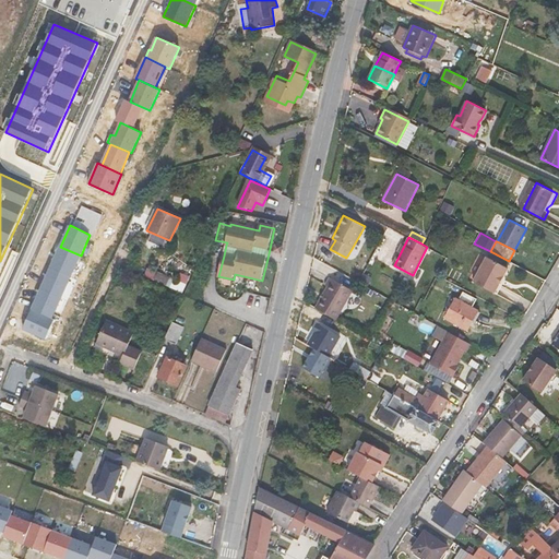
[(284,248),(276,246),(274,254),(282,256),(284,248)]
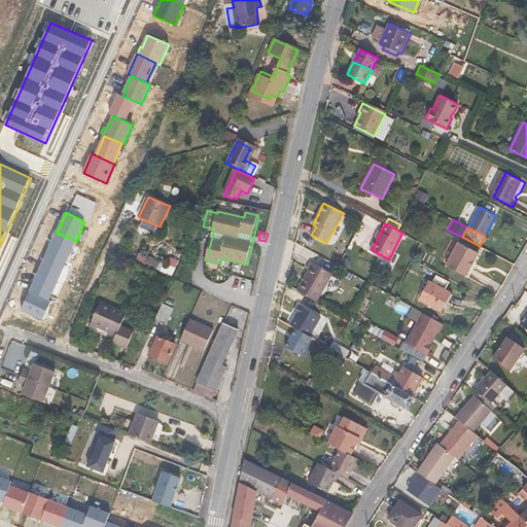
[(76,241),(57,233),(47,252),(67,261),(76,241)]
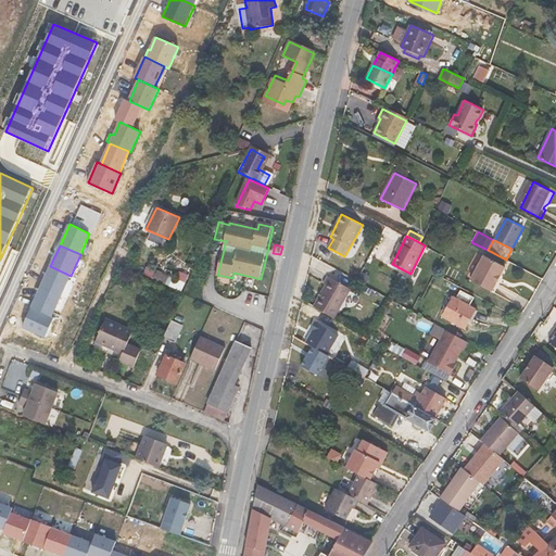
[(475,273),(496,283),(506,266),(484,255),(475,273)]
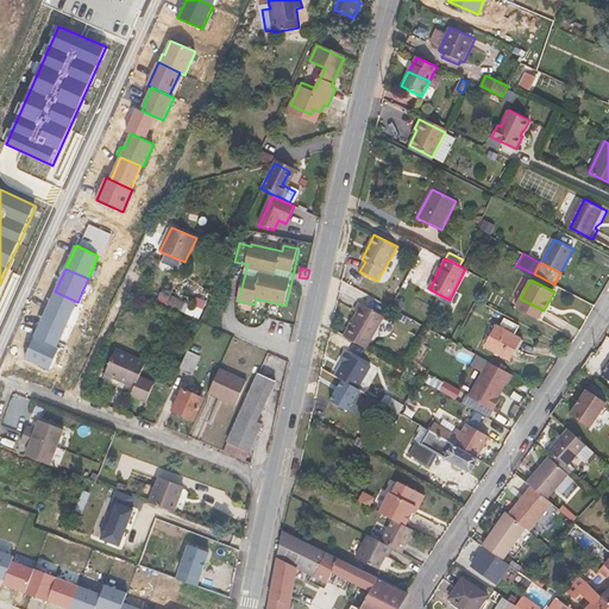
[(77,302),(55,292),(45,315),(67,325),(77,302)]
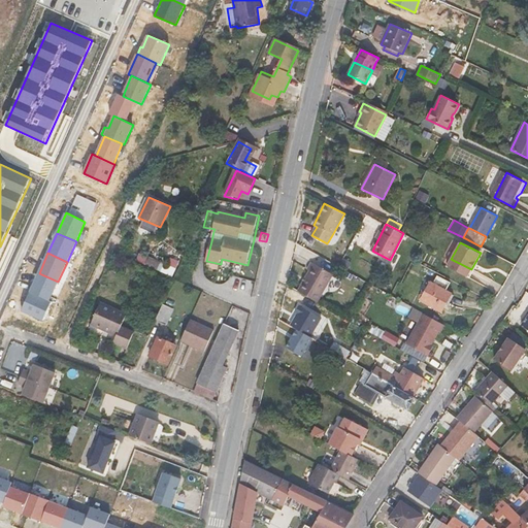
[(467,277),(471,269),(451,259),(447,266),(467,277)]
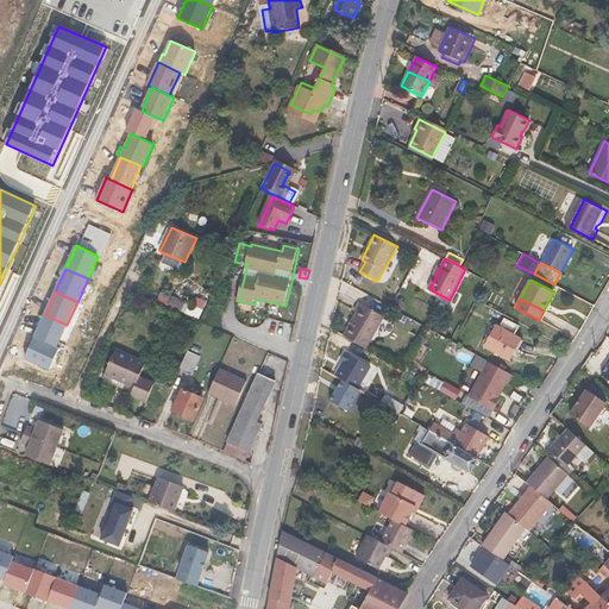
[(344,336),(366,349),(385,316),(359,302),(355,311),(357,312),(344,336)]
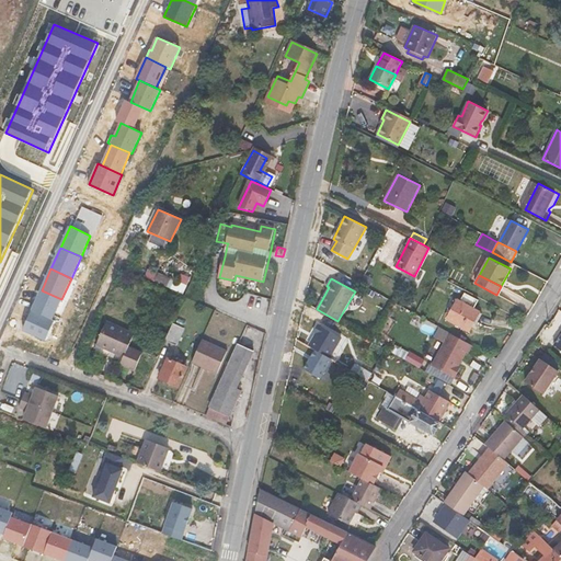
[(42,290),(32,310),(53,319),(61,299),(42,290)]
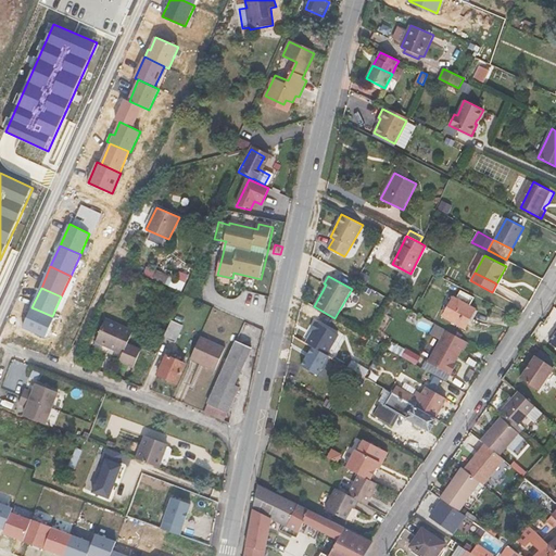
[(468,321),(475,308),(454,298),(443,316),(465,328),(468,321)]
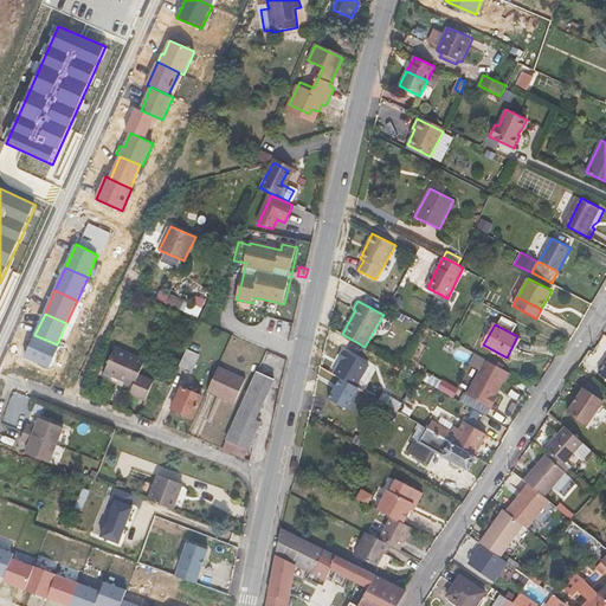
[(57,345),(34,335),(25,356),(50,368),(60,346),(57,345)]
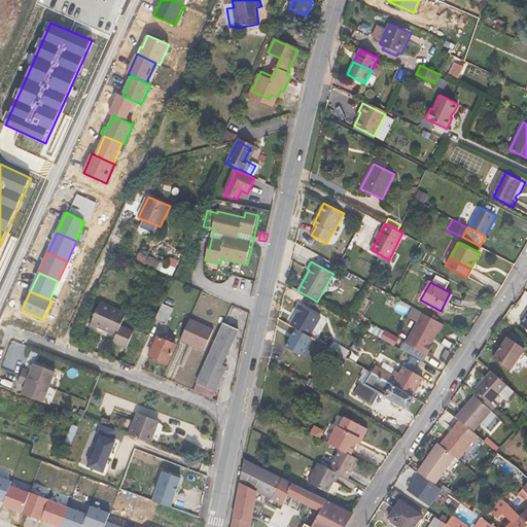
[(453,294),(450,292),(444,305),(447,306),(453,294)]
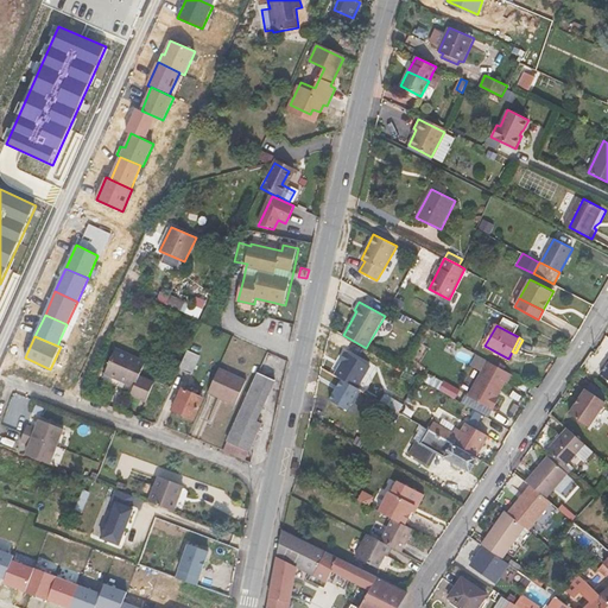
[(105,373),(134,387),(146,362),(115,348),(105,373)]
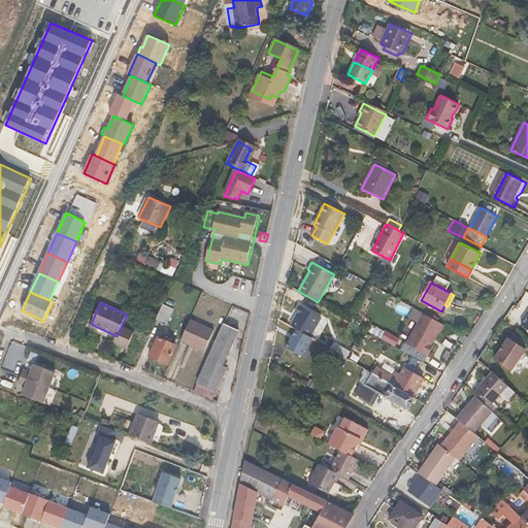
[(174,309),(162,304),(156,320),(167,325),(174,309)]
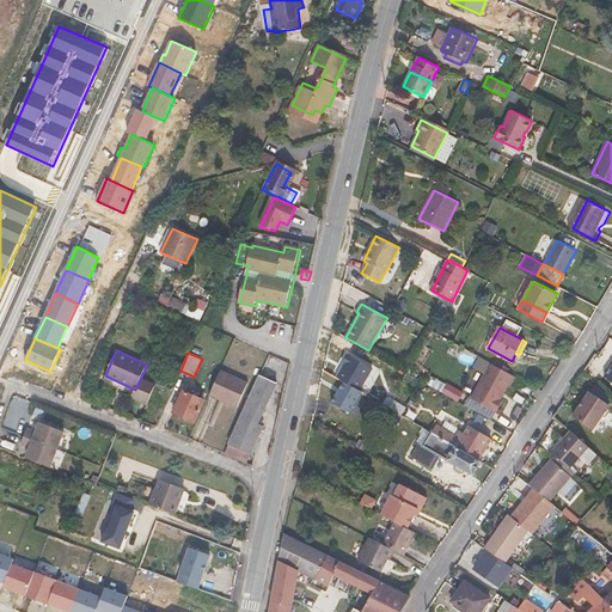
[(344,362),(336,375),(344,380),(359,389),(372,367),(347,353),(342,361),(344,362)]
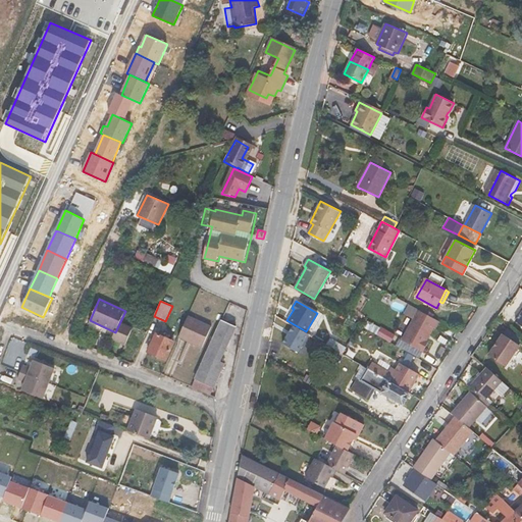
[(414,317),(418,309),(409,305),(405,312),(414,317)]
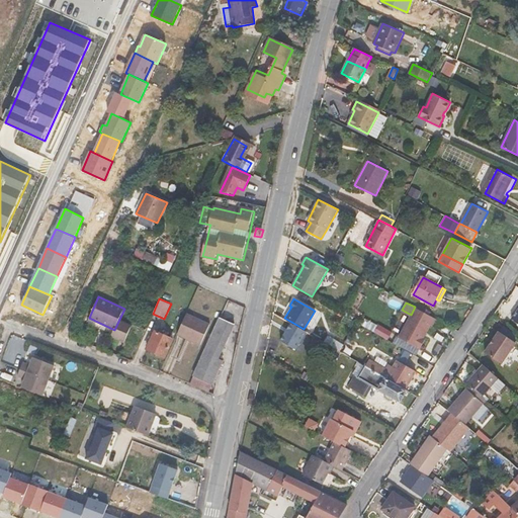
[(432,327),(437,319),(415,307),(411,315),(399,337),(420,349),(426,338),(424,337),(431,326),(432,327)]
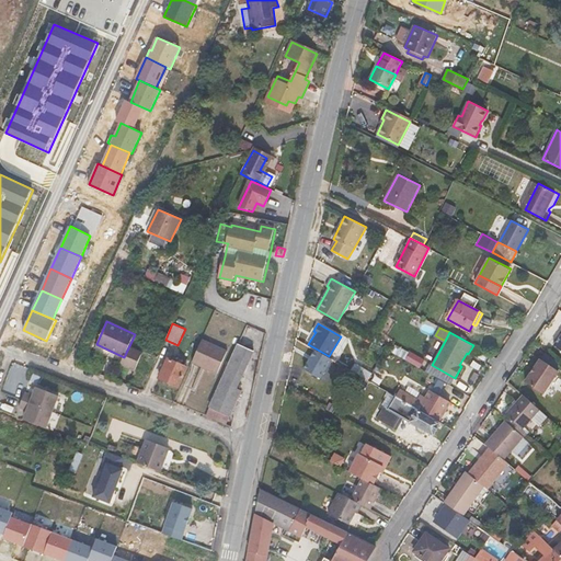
[(227,351),(202,340),(192,362),(217,374),(227,351)]
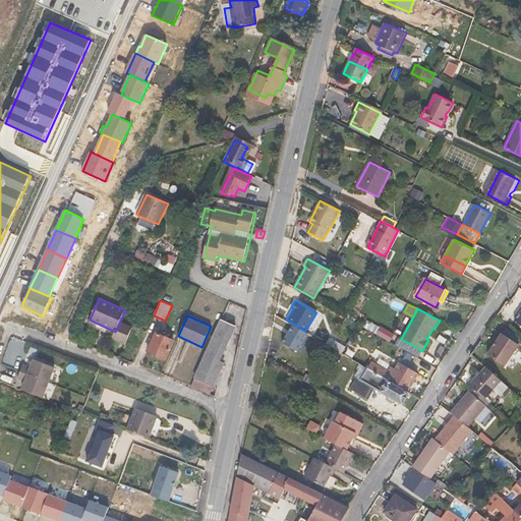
[(205,354),(220,361),(235,326),(221,320),(205,354)]
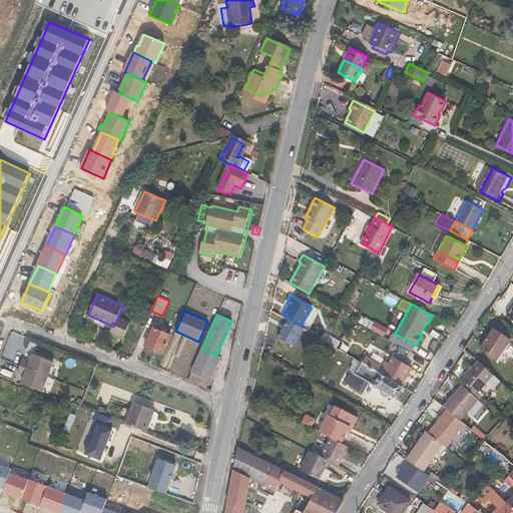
[(301,326),(289,319),(278,337),(293,346),(304,328),(301,326)]
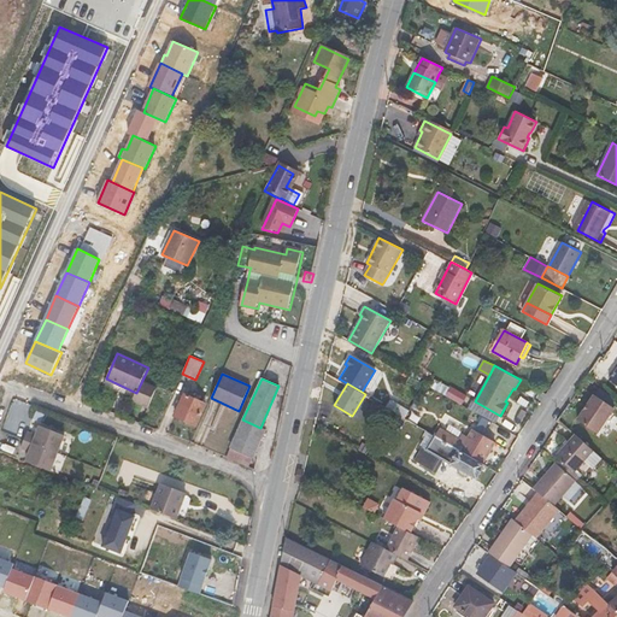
[(615,409),(594,395),(577,419),(598,434),(615,409)]
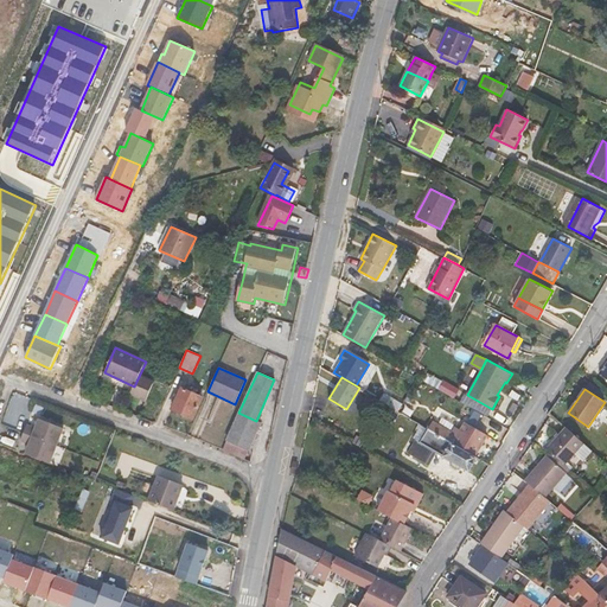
[(173,409),(192,417),(202,398),(181,390),(173,409)]
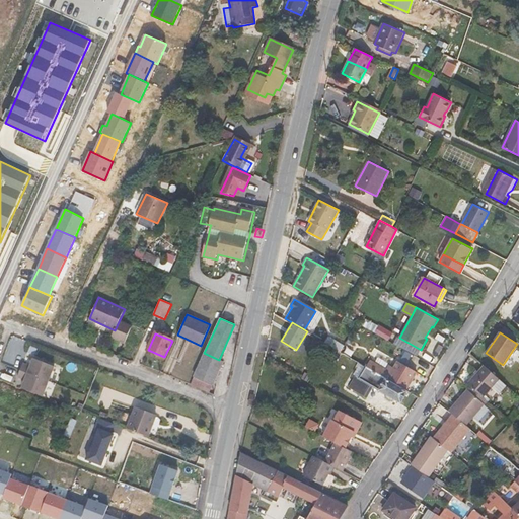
[(399,338),(395,345),(417,357),(421,350),(399,338)]
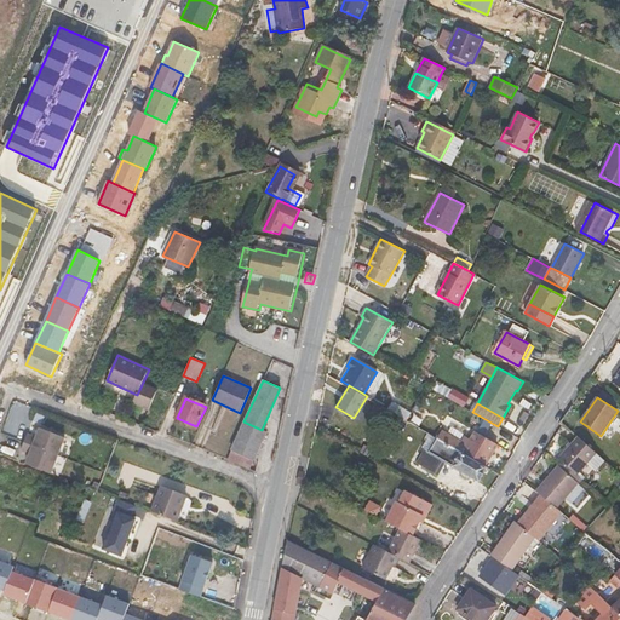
[(256,459),(267,432),(262,430),(244,422),(231,449),(256,459)]
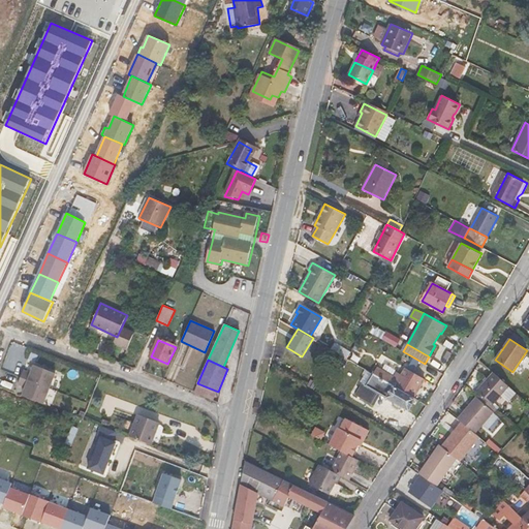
[(26,397),(48,405),(59,375),(37,367),(34,374),(27,372),(22,386),(29,389),(26,397)]
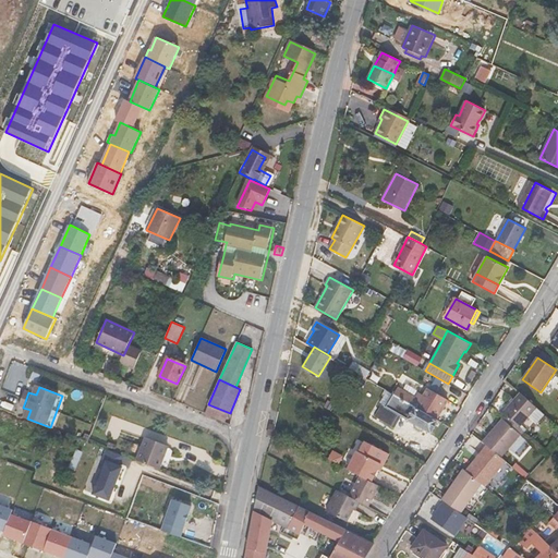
[(437,419),(448,400),(428,388),(424,397),(419,393),(415,398),(413,402),(419,405),(417,408),(437,419)]
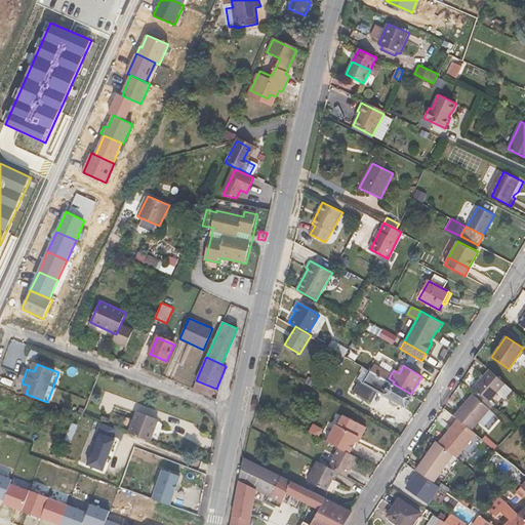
[(358,378),(361,379),(364,381),(370,371),(364,367),(358,378)]
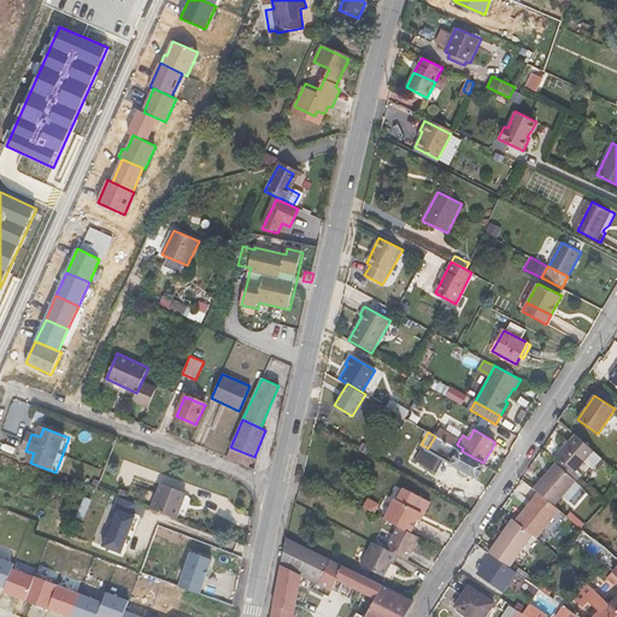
[(457,445),(459,440),(446,432),(441,439),(462,451),(463,448),(457,445)]
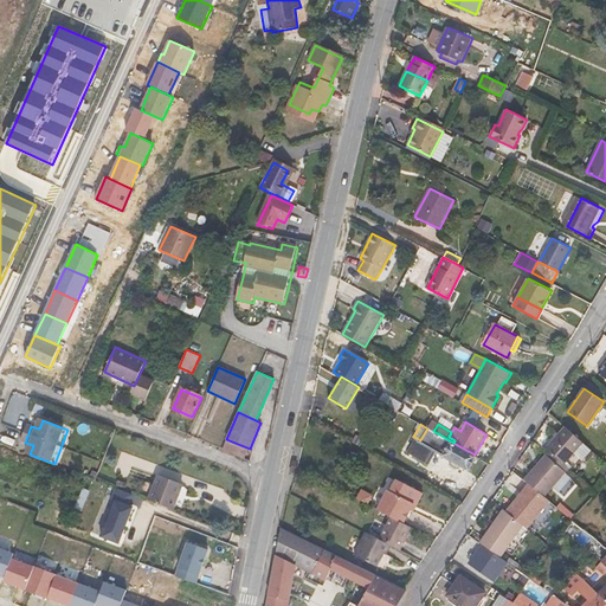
[(584,443),(566,426),(547,447),(552,452),(548,456),(565,471),(568,466),(565,463),(584,443)]
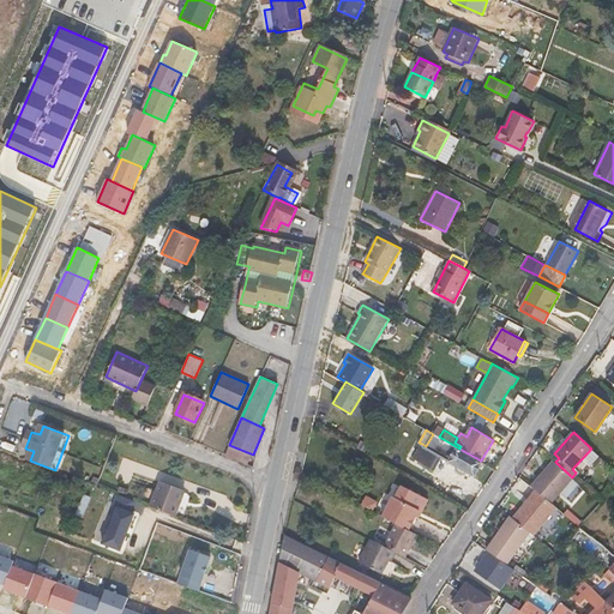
[(475,476),(482,462),(481,461),(459,449),(439,437),(435,434),(433,433),(433,434),(426,446),(422,444),(413,458),(431,469),(438,455),(475,476)]
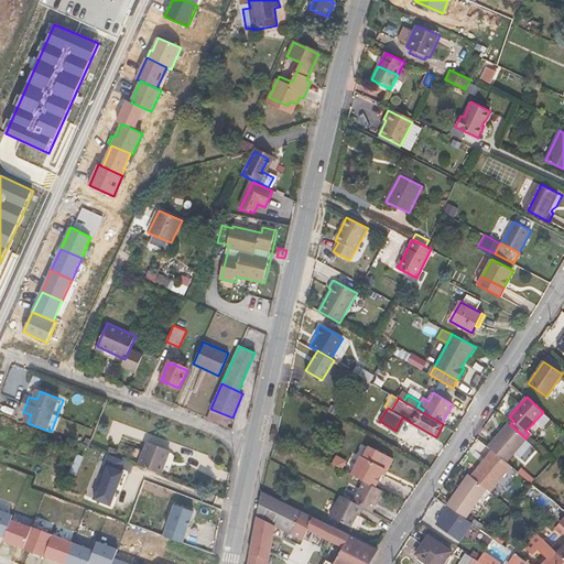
[(232,418),(210,409),(206,418),(228,426),(232,418)]
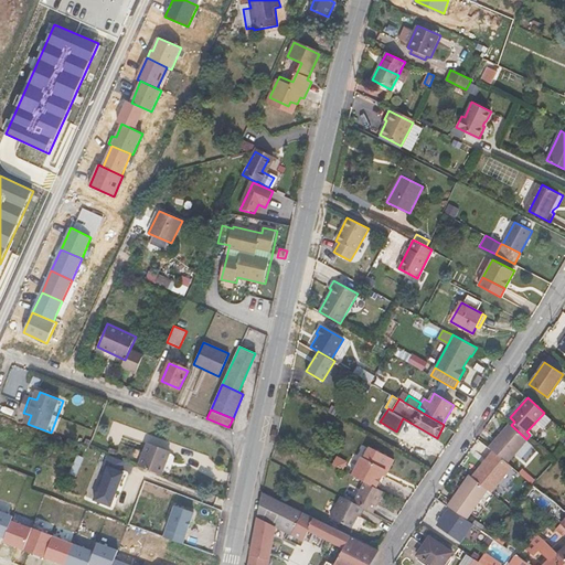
[(511,425),(509,424),(489,447),(493,450),(508,462),(528,439),(526,439),(511,425)]
